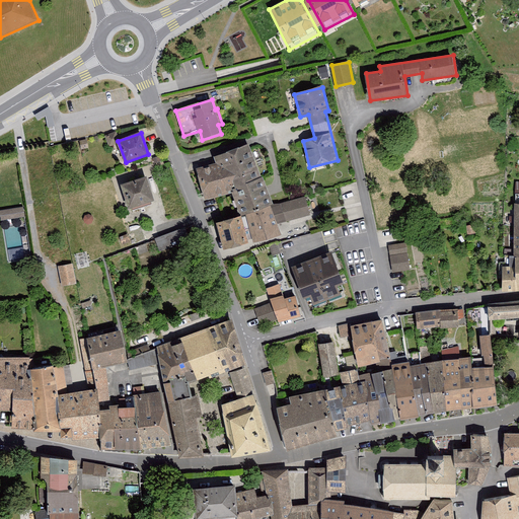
[(216,163),(198,169),(207,200),(234,193),(243,214),(245,214),(272,204),(248,145),(215,157),(216,163)]
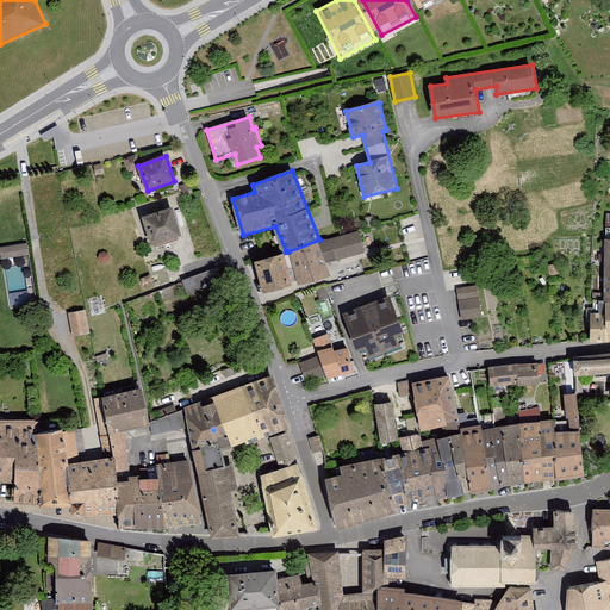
[(173,209),(143,218),(151,244),(181,236),(173,209)]
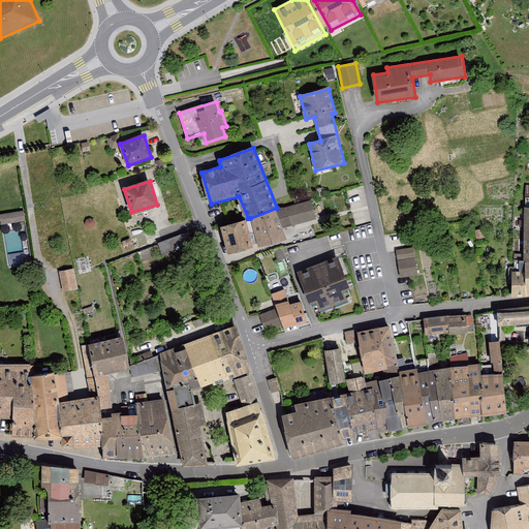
[(516,271),(514,272),(512,296),(528,294),(528,194),(525,195),(525,260),(516,260),(516,271)]
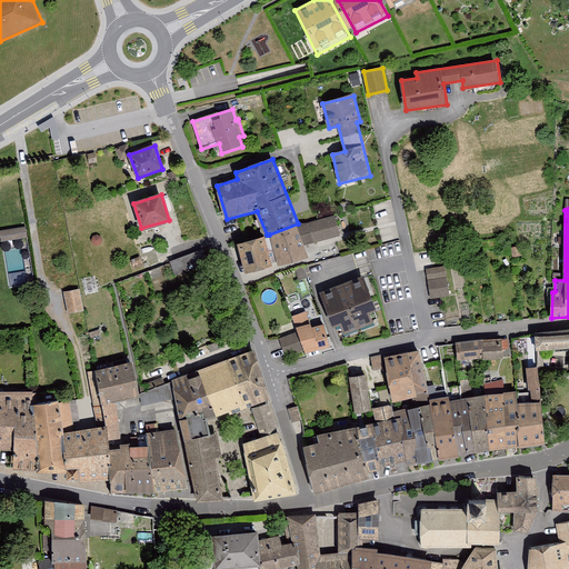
[(337,215),(269,235),(277,265),(308,256),(305,245),(342,235),(337,215)]
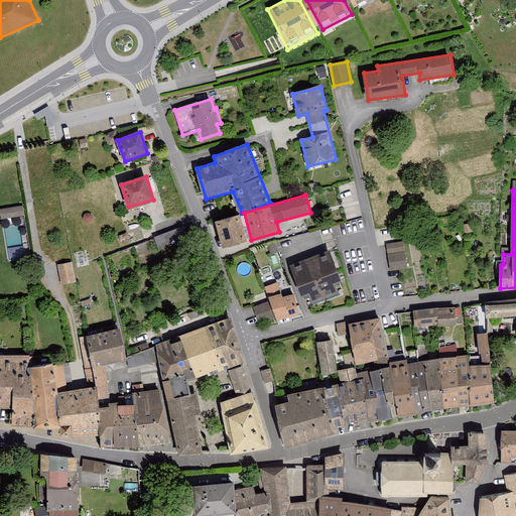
[(0,219),(23,214),(20,204),(0,208),(0,219)]
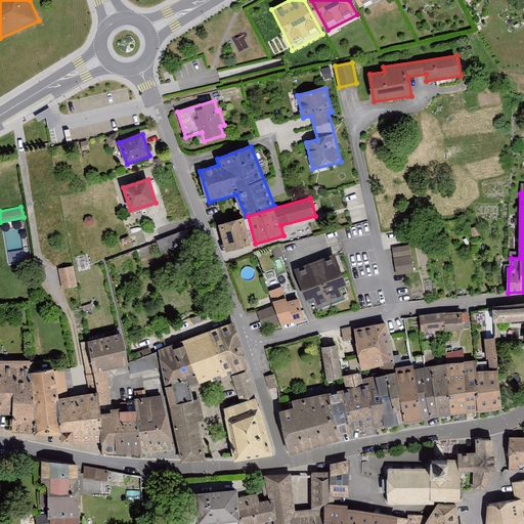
[(246,216),(219,223),(224,246),(251,239),(246,216)]
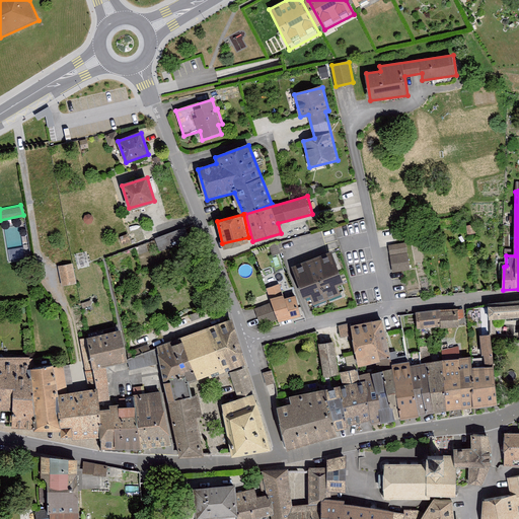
[(154,237),(158,249),(190,238),(184,226),(154,237)]
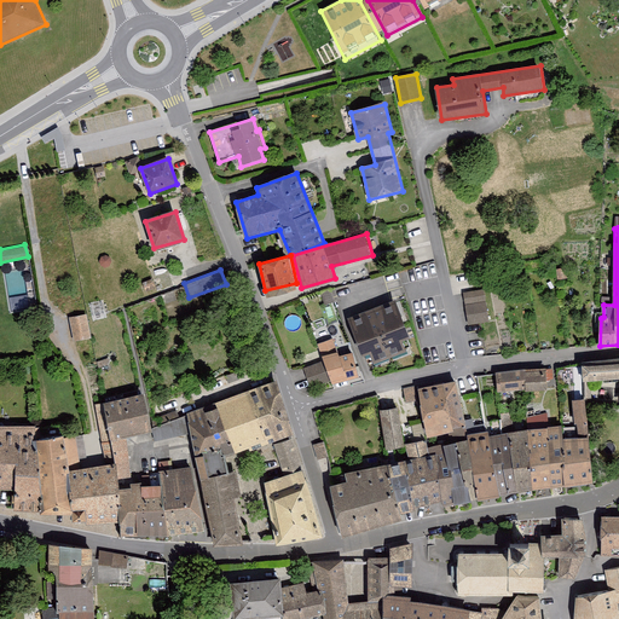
[(463,290),(466,323),(487,320),(485,289),(463,290)]
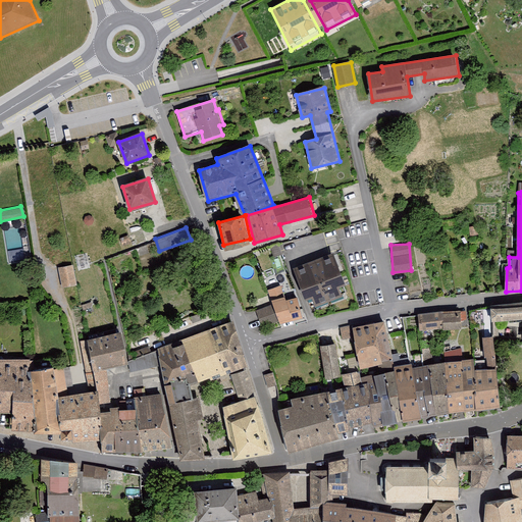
[(334,255),(295,269),(306,300),(314,298),(317,306),(343,296),(340,286),(345,284),(334,255)]
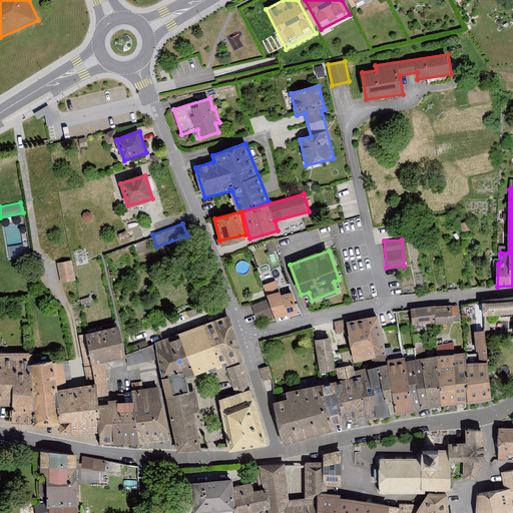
[(70,259),(57,262),(61,282),(75,279),(70,259)]
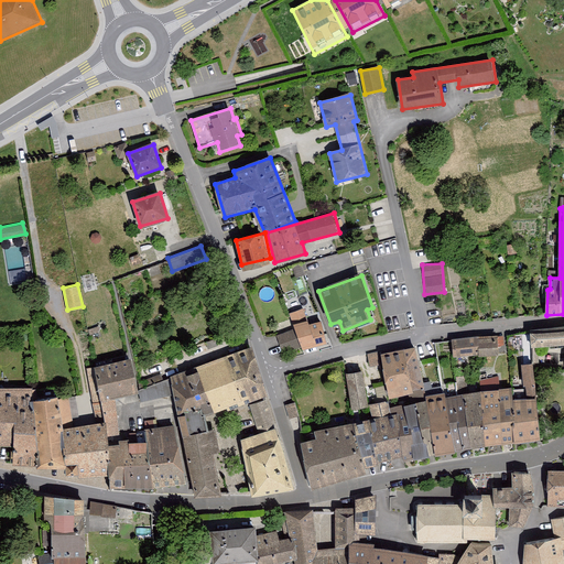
[(292,320),(305,315),(302,307),(290,312),(292,320)]
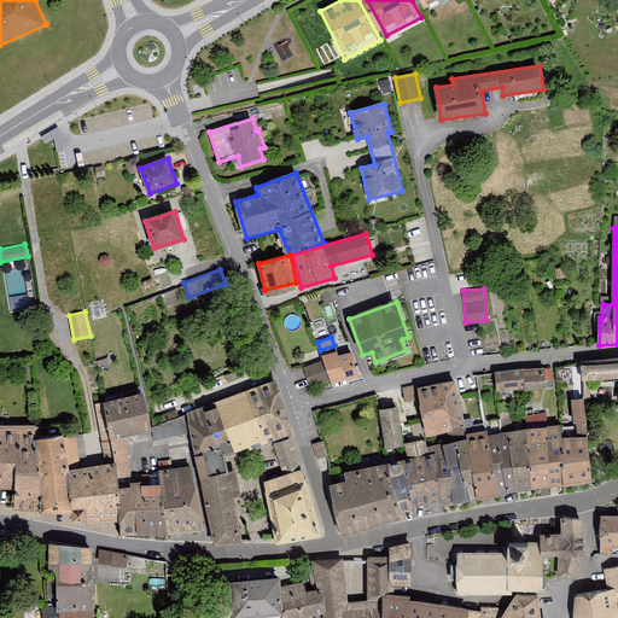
[(340,345),(322,351),(332,382),(359,373),(353,353),(343,355),(340,345)]
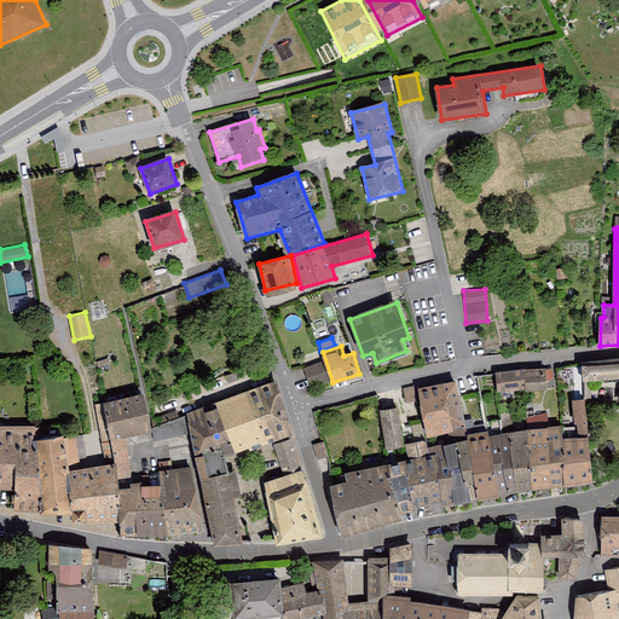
[(618,360),(583,363),(585,400),(586,403),(593,403),(591,382),(618,380),(618,360)]
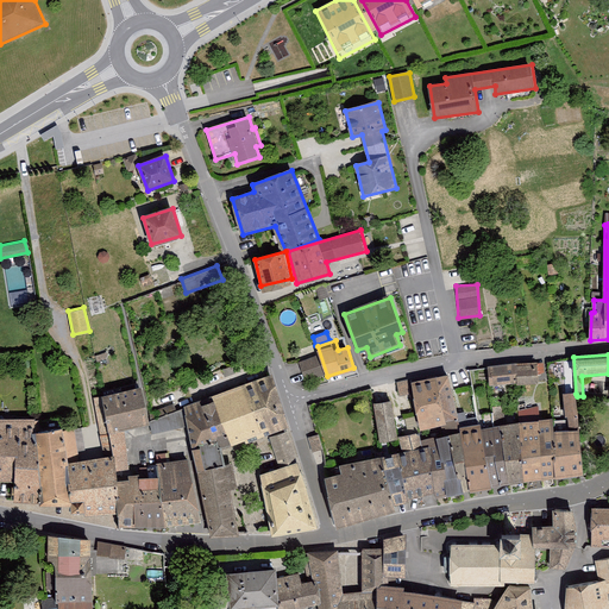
[(484,384),(534,383),(534,363),(484,364),(484,384)]
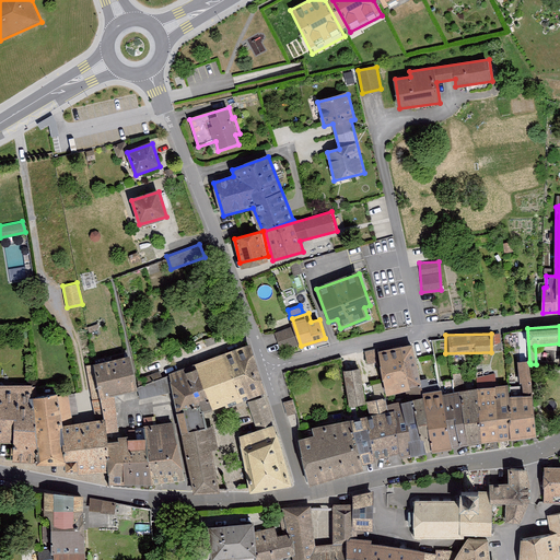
[(412,345),(380,351),(387,395),(406,393),(422,389),(412,345)]
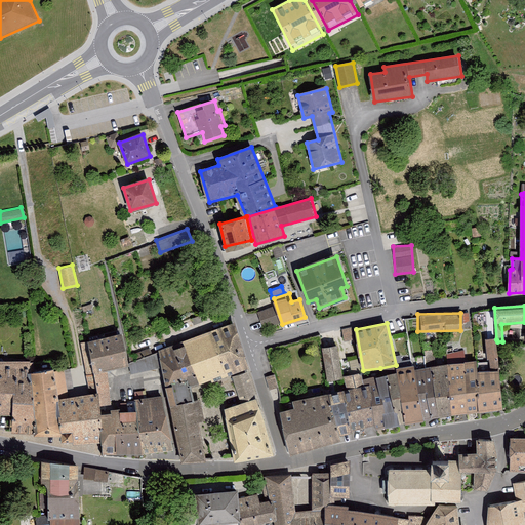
[(191,387),(249,368),(235,324),(172,347),(191,387)]
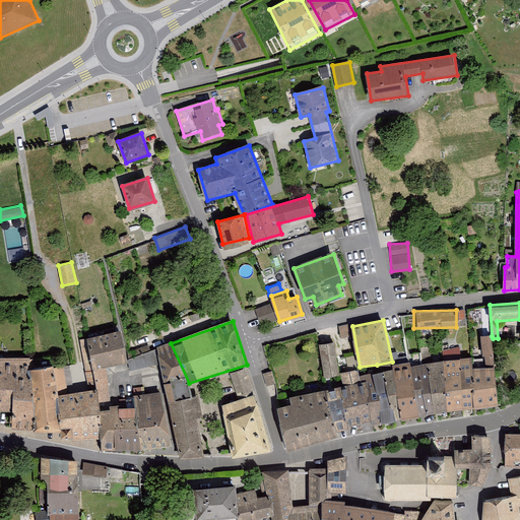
[(0,411),(13,412),(12,429),(62,433),(61,437),(102,440),(103,451),(173,446),(161,393),(134,397),(135,407),(112,406),(108,367),(128,363),(121,331),(87,338),(96,390),(70,394),(69,385),(73,385),(70,367),(55,369),(54,361),(0,360),(0,411)]
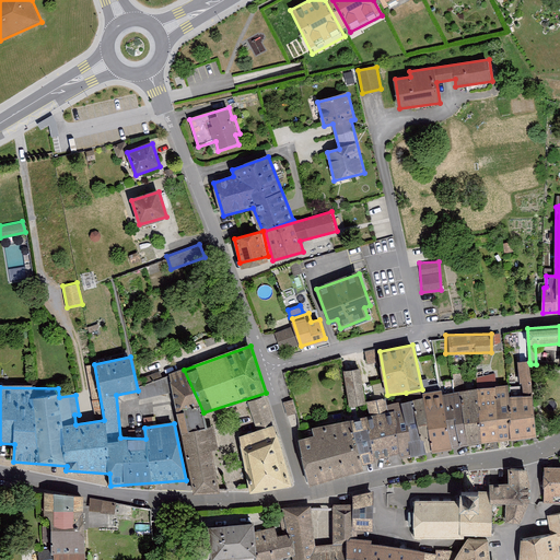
[(513,440),(537,438),(535,396),(533,396),(531,364),(529,362),(521,362),(524,397),(510,397),(513,440)]
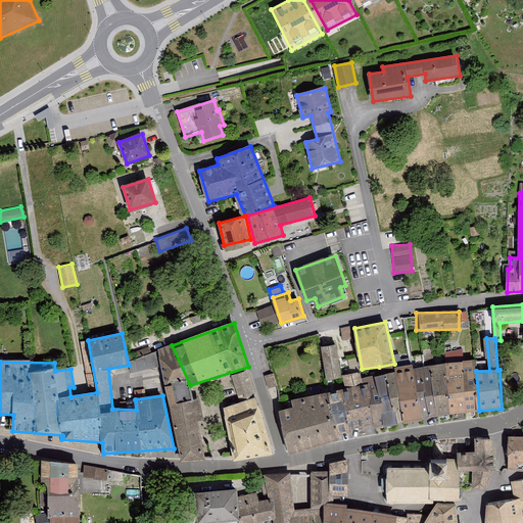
[(337,344),(322,346),(327,379),(341,377),(337,344)]
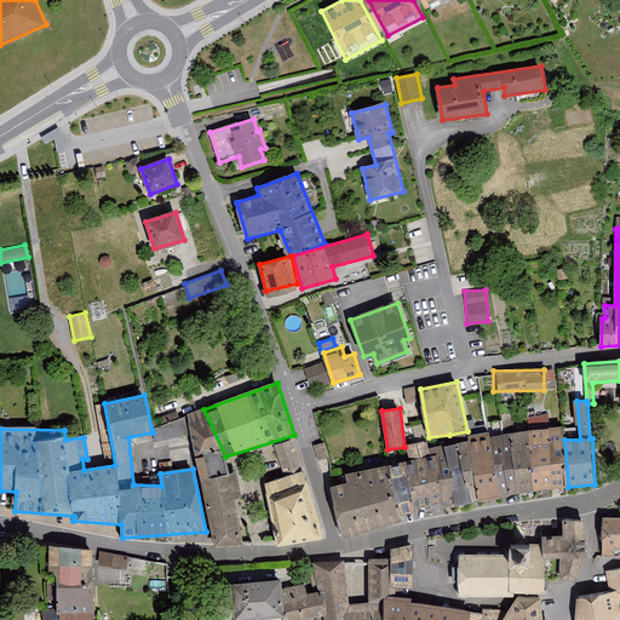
[(204,409),(189,415),(189,417),(193,434),(201,480),(228,474),(225,457),(204,409)]
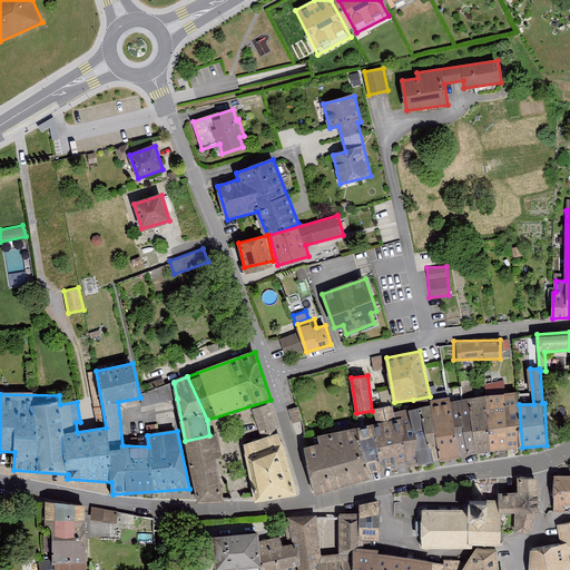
[(504,381),(484,381),(484,392),(504,391),(504,381)]
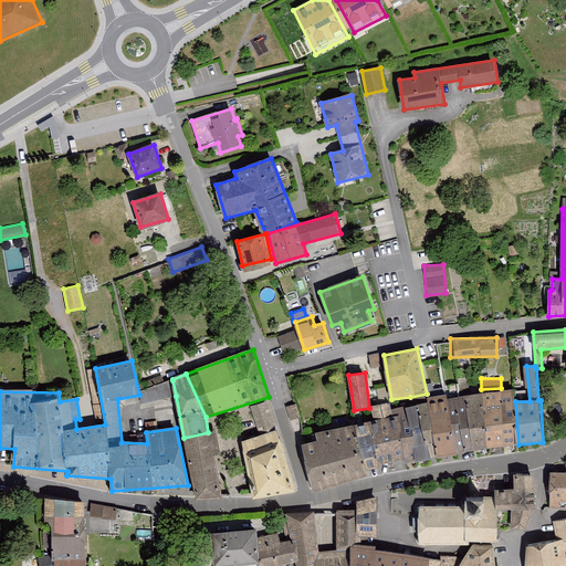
[(173,380),(140,392),(143,404),(176,396),(173,380)]
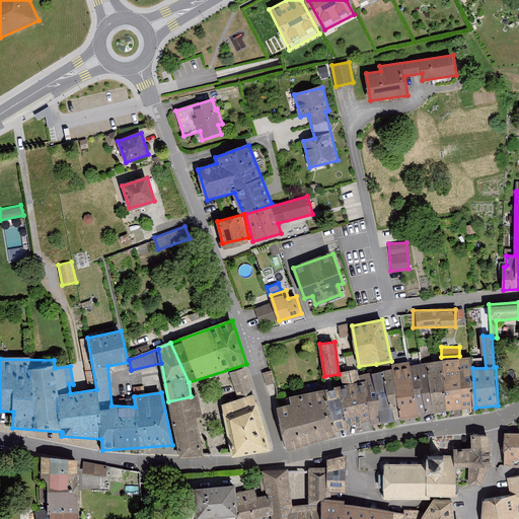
[(472,358),(460,359),(462,410),(475,408),(472,358)]
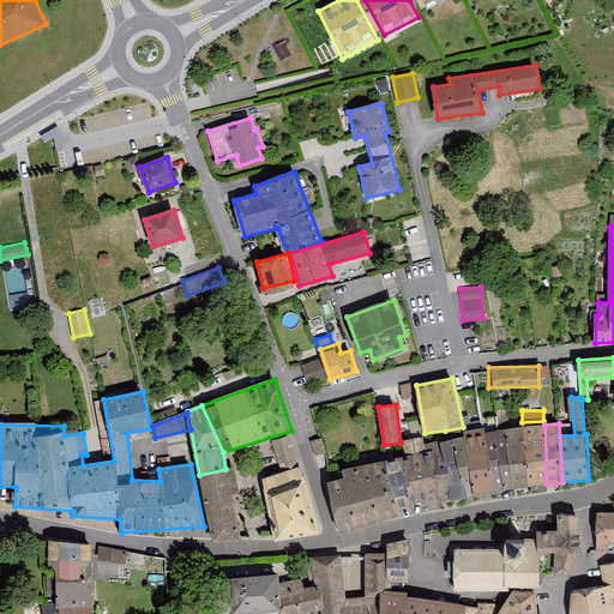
[(545,425),(506,429),(515,488),(547,485),(545,425)]
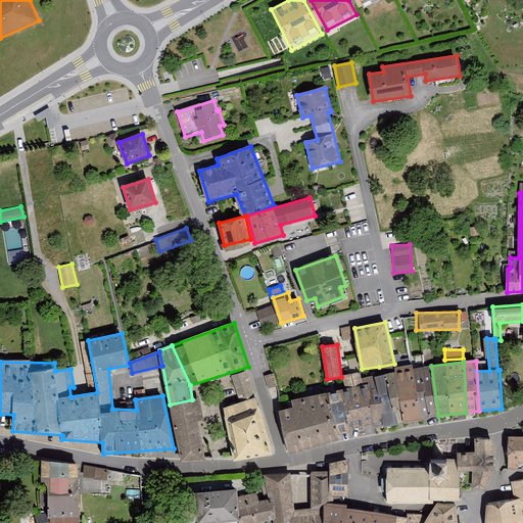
[(362,378),(363,384),(367,384),(377,383),(384,427),(396,425),(396,423),(387,374),(396,373),(394,364),(379,367),(381,375),(362,378)]
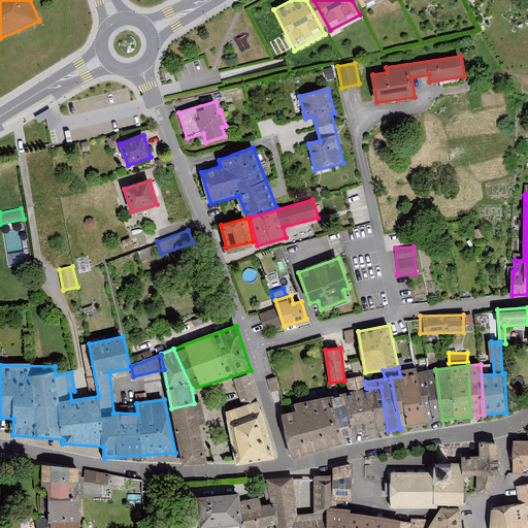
[(417,367),(400,370),(400,376),(409,426),(427,423),(417,367)]
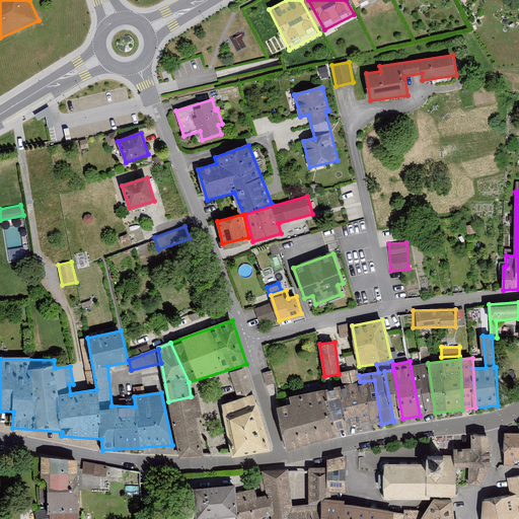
[(435,413),(428,363),(411,366),(420,416),(435,413)]
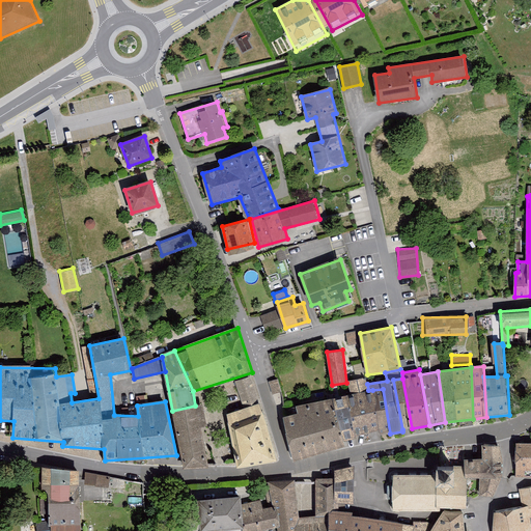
[(278,459),(251,378),(236,382),(245,408),(232,413),(243,467),(278,459)]
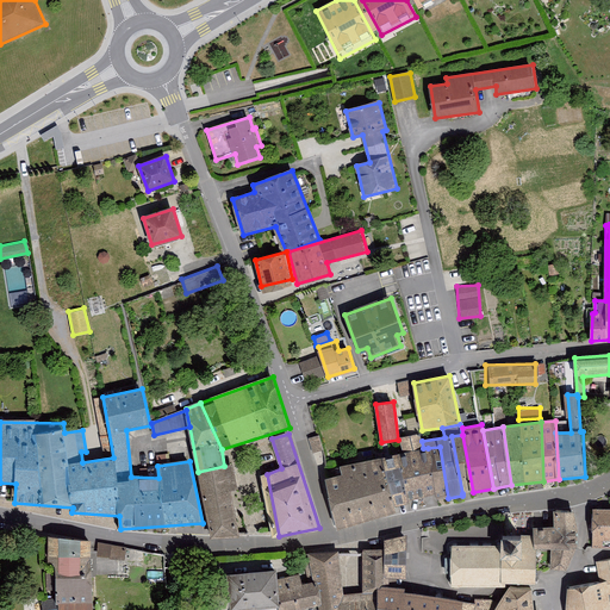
[(421,435),(402,439),(404,453),(400,453),(411,503),(437,498),(428,448),(423,448),(422,441),(421,435)]
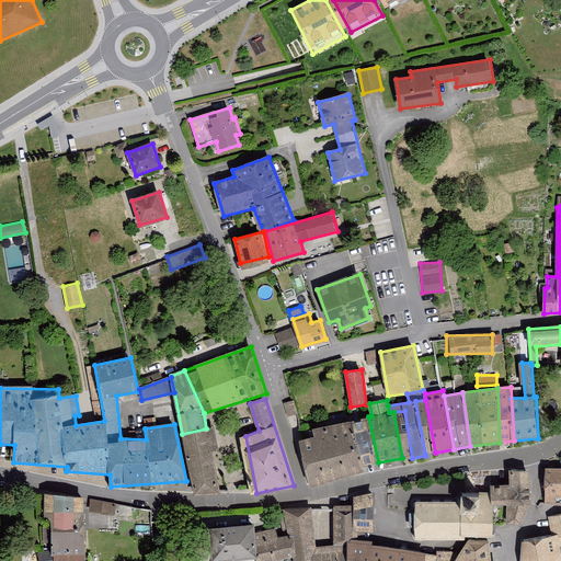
[(425,400),(415,401),(425,454),(435,453),(425,400)]
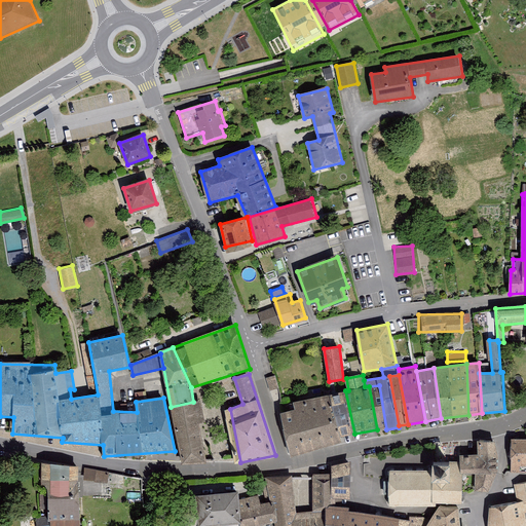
[(379,385),(369,386),(377,431),(386,429),(379,385)]
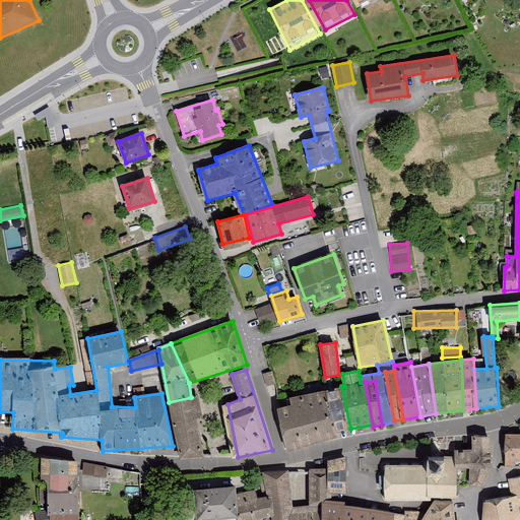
[(337,431),(350,429),(341,386),(324,390),(337,431)]
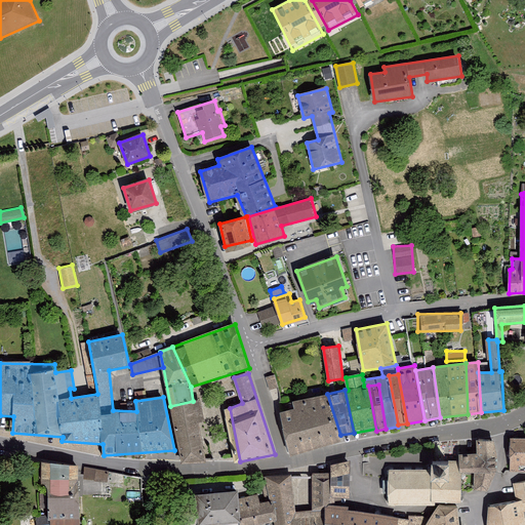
[(295,408),(281,412),(290,454),(342,442),(340,435),(327,394),(293,400),(295,408)]
